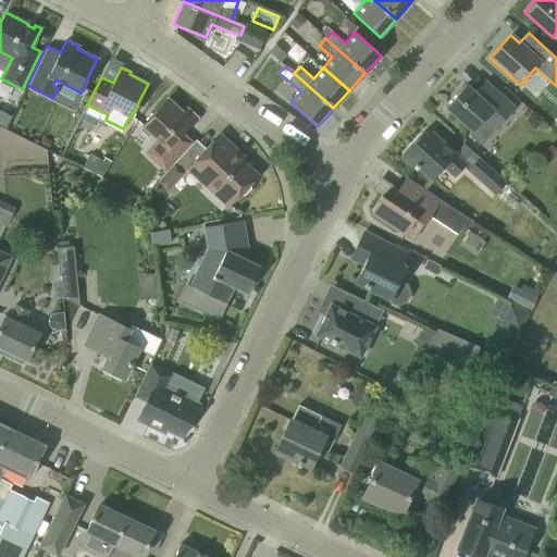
[(515,108),(485,81),(474,93),(466,84),(445,107),(472,131),(469,133),(482,145),(495,131),(515,108)]
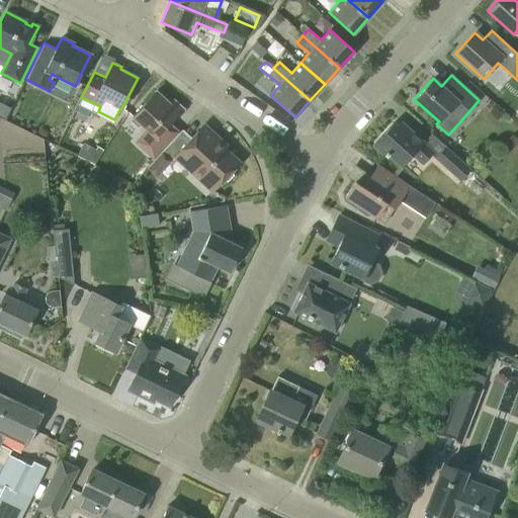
[(136,142),(148,154),(141,162),(147,168),(161,152),(178,133),(170,124),(180,113),(156,91),(142,106),(133,116),(149,132),(142,140),(140,138),(136,142)]
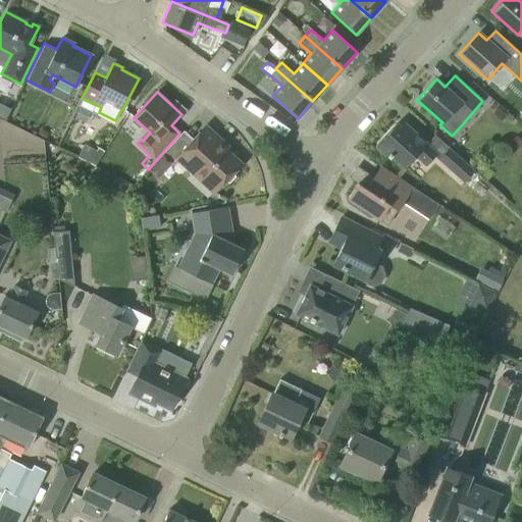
[(0,103),(0,118),(5,121),(11,109),(0,103)]
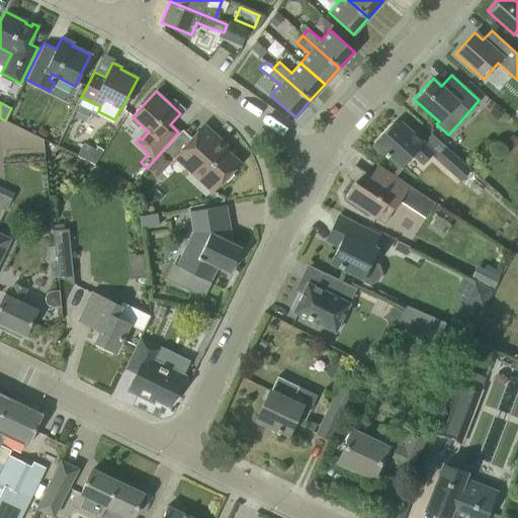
[(415,136),(401,122),(397,126),(393,122),(373,145),(385,157),(389,155),(402,167),(412,155),(423,164),(433,153),(415,136)]
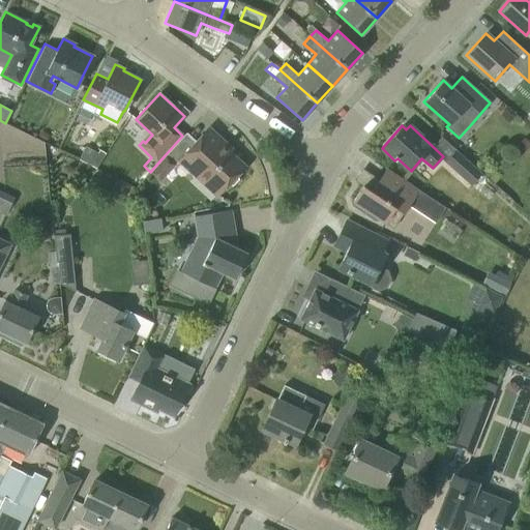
[(217,196),(244,167),(229,152),(231,149),(208,128),(179,160),(217,196)]
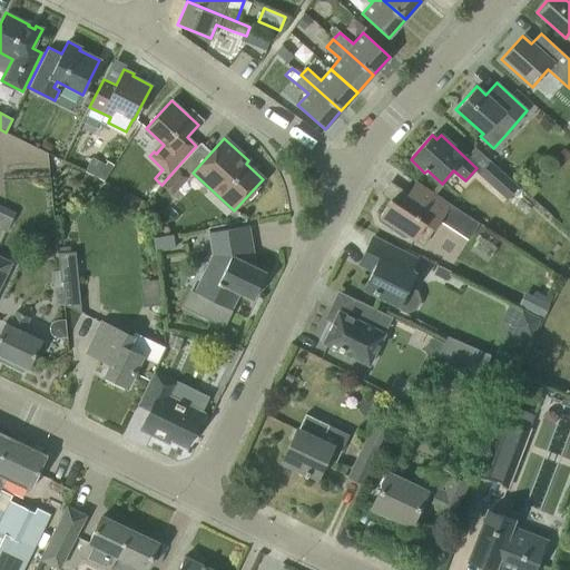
[(508,200),(519,187),(489,160),(477,174),(508,200)]
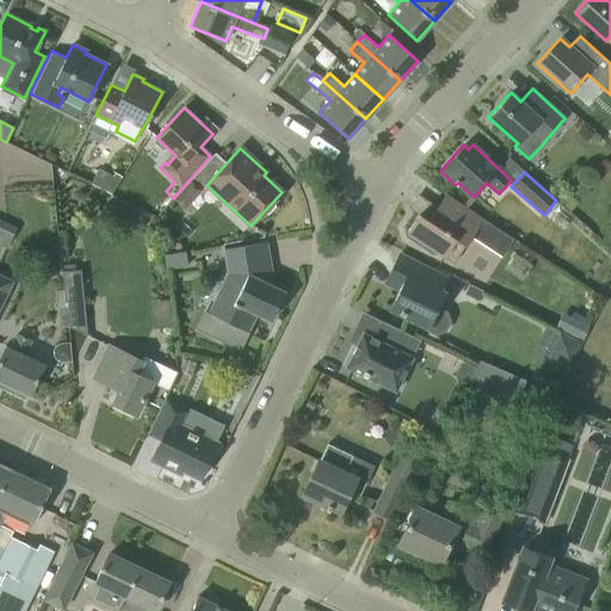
[(190,179),(173,198),(156,216),(160,228),(181,205),(184,208),(202,190),(190,179)]
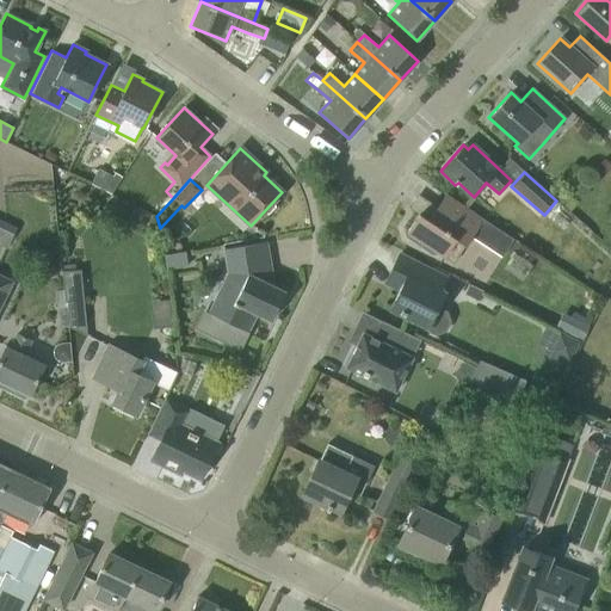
[(419,214),(407,233),(426,246),(444,257),(455,264),(464,246),(471,236),(503,257),(513,241),(482,220),(466,209),(445,196),(429,221),(419,214)]
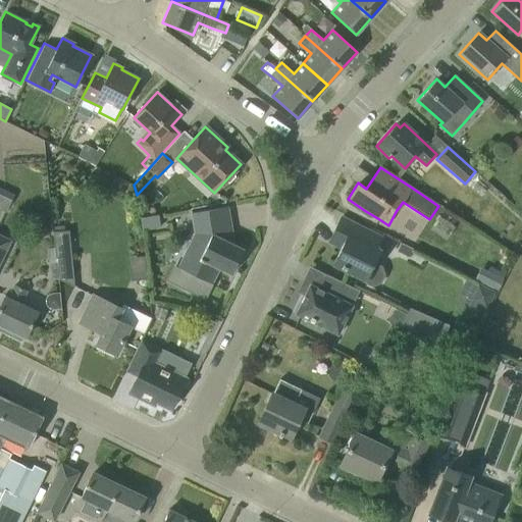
[(0,208),(6,212),(13,195),(0,189),(0,208)]
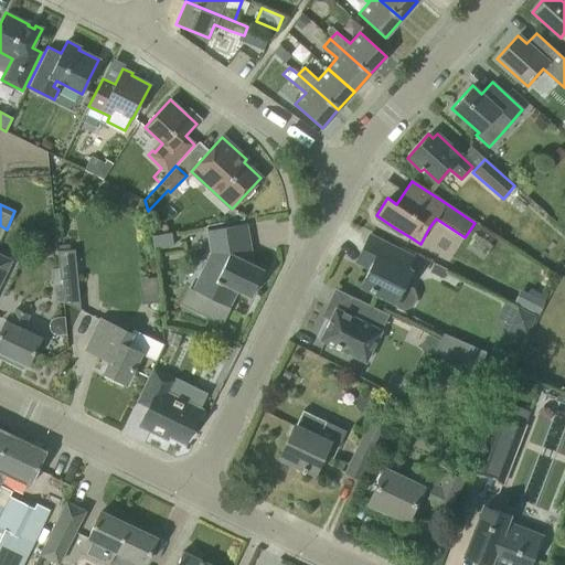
[(211,253),(192,290),(204,296),(196,311),(221,323),(228,307),(237,290),(251,297),(263,270),(254,266),(249,244),(246,224),(224,228),(208,231),(211,253)]
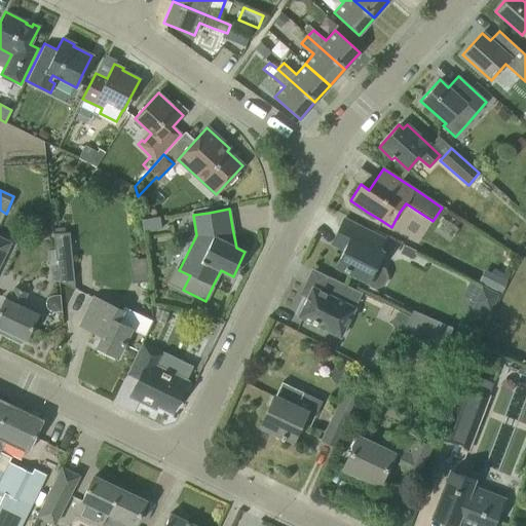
[(143,231),(161,228),(159,216),(141,219),(143,231)]
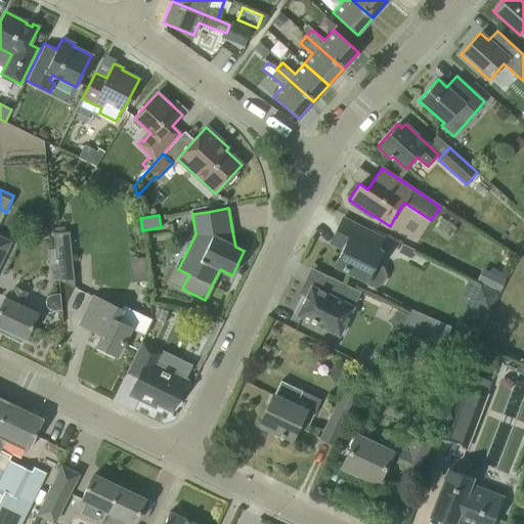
[(375,263),(381,252),(377,250),(383,238),(342,219),(331,243),(343,249),(335,265),(366,280),(365,282),(374,287),(382,285),(386,275),(382,266),(375,263)]
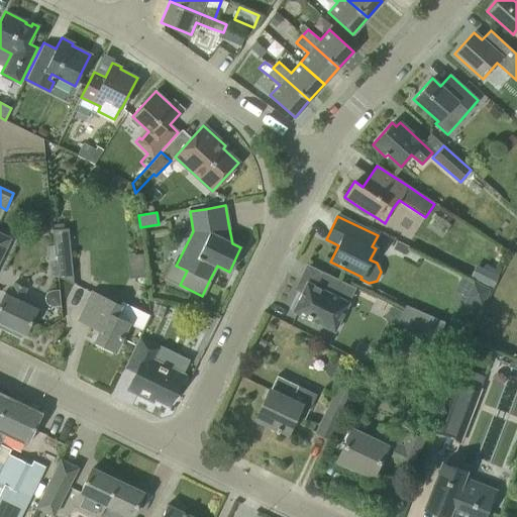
[(73,285),(68,228),(53,229),(54,244),(53,244),(54,254),(56,254),(58,277),(73,285)]
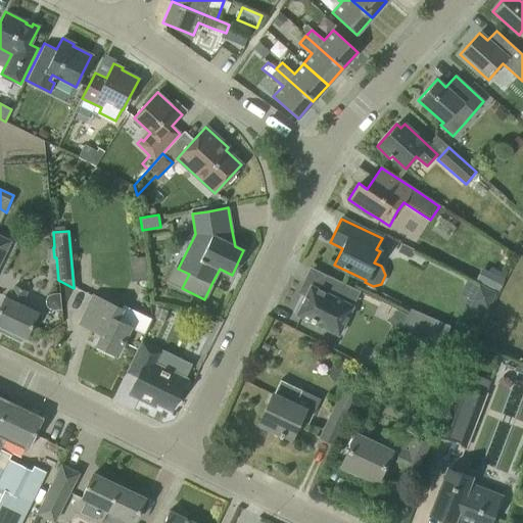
[(0,236),(0,260),(9,241),(0,236)]
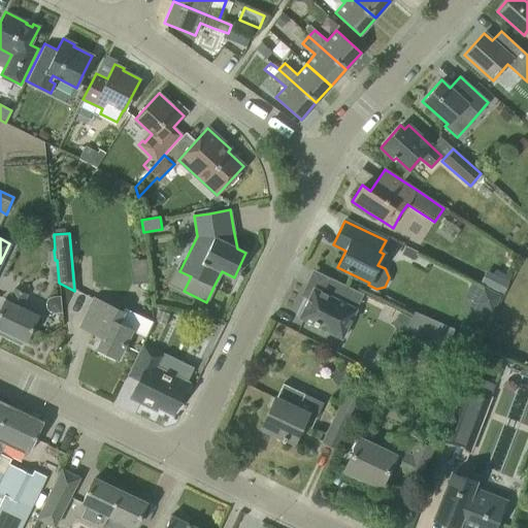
[(349,287),(330,277),(322,292),(311,287),(306,298),(308,298),(299,318),(318,327),(341,338),(363,294),(349,287)]
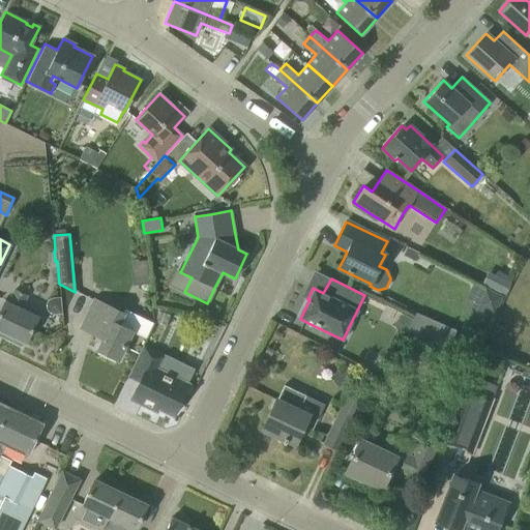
[(1,308),(0,311),(0,330),(11,336),(9,342),(21,347),(23,343),(25,343),(34,324),(37,317),(21,308),(27,296),(15,290),(8,302),(5,301),(1,308)]
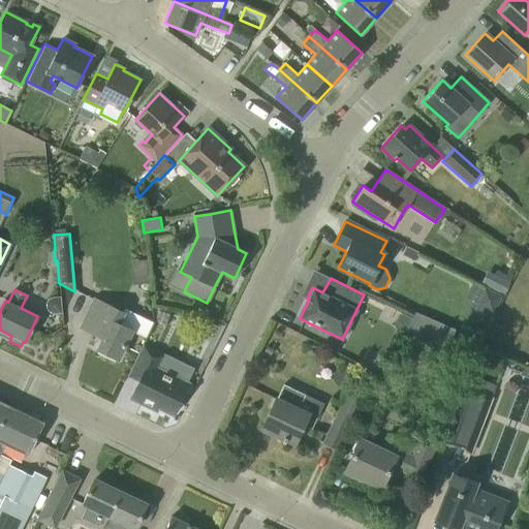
[(125,309),(123,313),(95,299),(81,328),(102,338),(97,349),(118,359),(130,332),(146,339),(153,322),(125,309)]
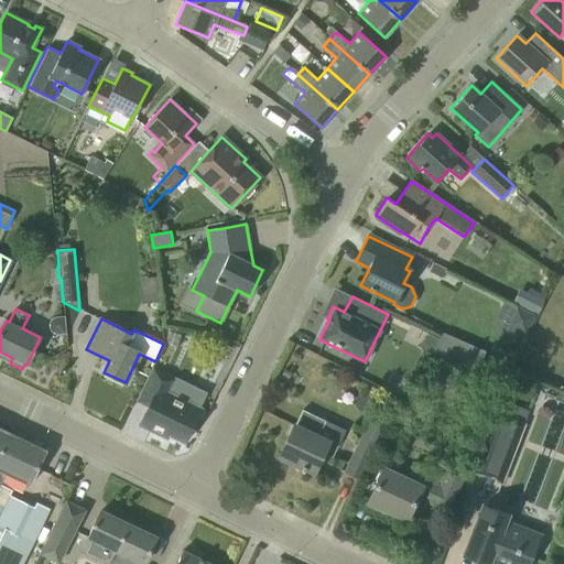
[(425,333),(419,347),(433,354),(440,339),(425,333)]
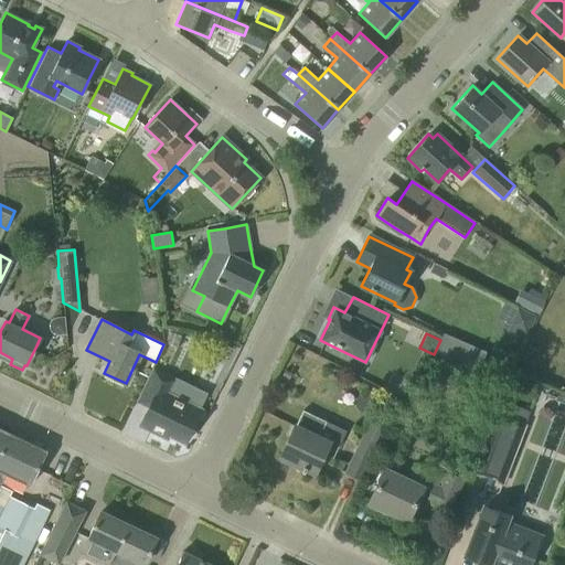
[(443,333),(440,340),(434,354),(478,373),(487,352),(443,333)]
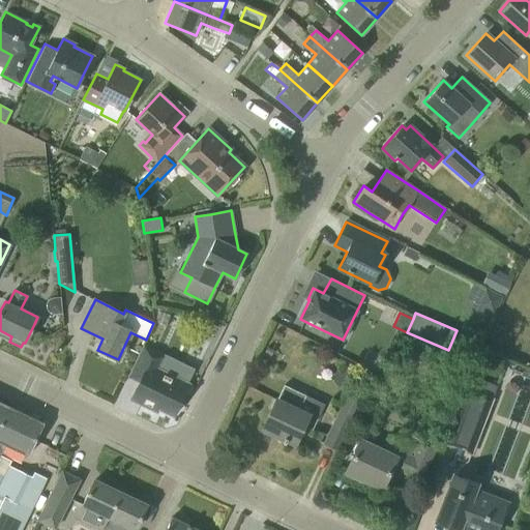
[(188,384),(159,370),(166,356),(143,345),(137,358),(127,377),(139,383),(130,400),(156,412),(158,409),(173,416),(188,384)]
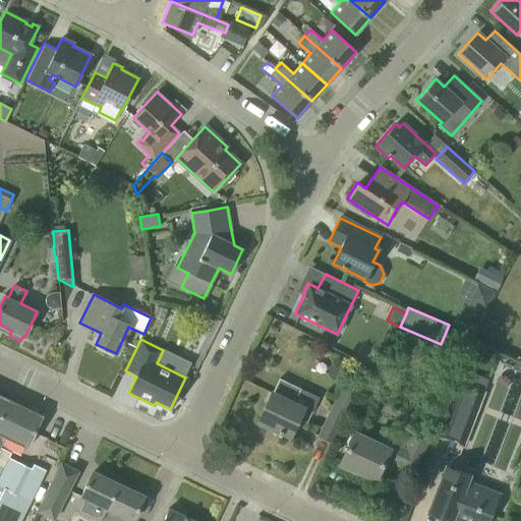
[(290,436),(303,407),(311,412),(319,397),(297,387),(278,378),(256,423),(269,428),(271,425),(279,429),(277,435),(280,436),(282,430),(289,433),(288,435),(290,436)]
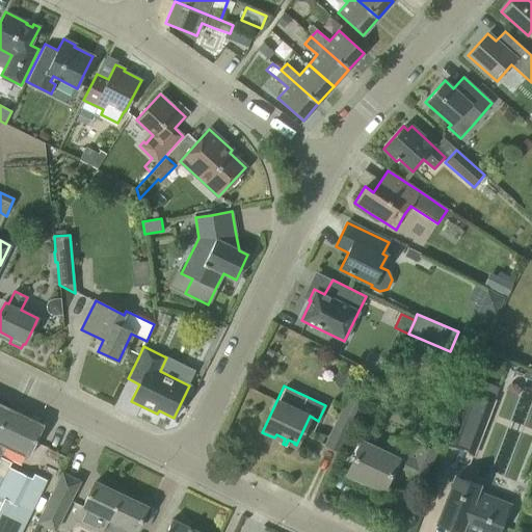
[(446,445),(446,446),(473,456),(474,455),(483,430),(495,400),(468,390),(456,420),(446,445)]
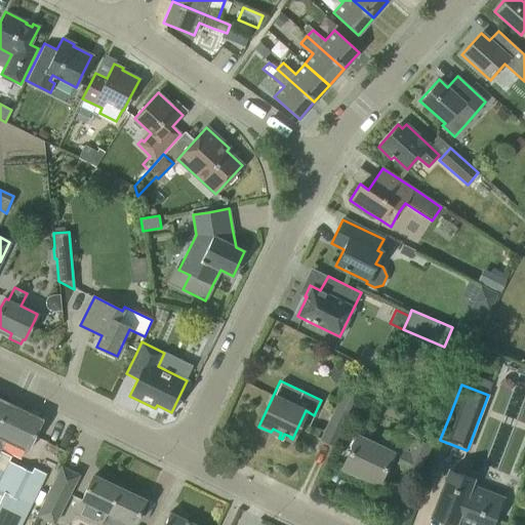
[(332,444),(354,397),(344,392),(321,440),(332,444)]
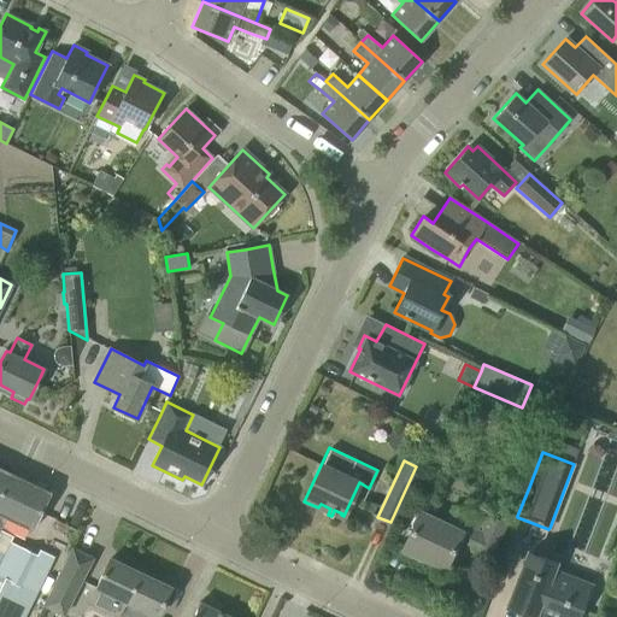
[(0,494),(11,474),(0,468),(0,494)]
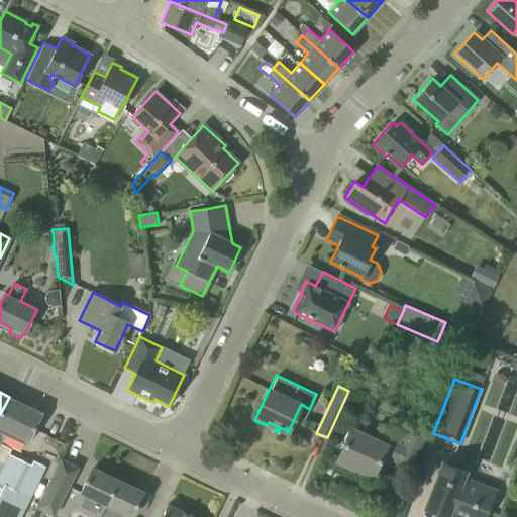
[(9,397),(0,414),(0,492),(4,484),(17,458),(2,450),(0,449),(0,444),(5,433),(9,436),(27,444),(33,431),(42,413),(9,397)]
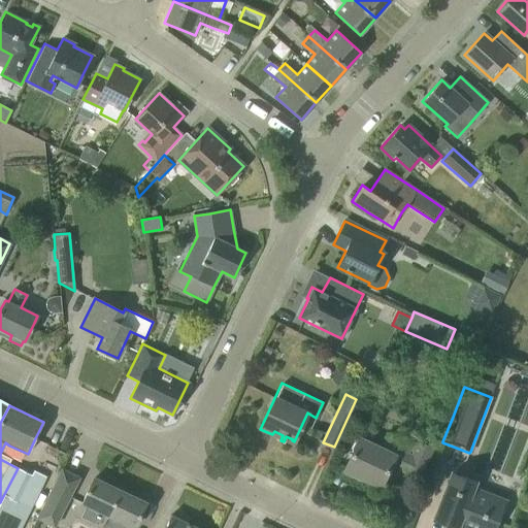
[(406,468),(421,474),(433,448),(431,447),(436,434),(425,430),(424,432),(406,468)]
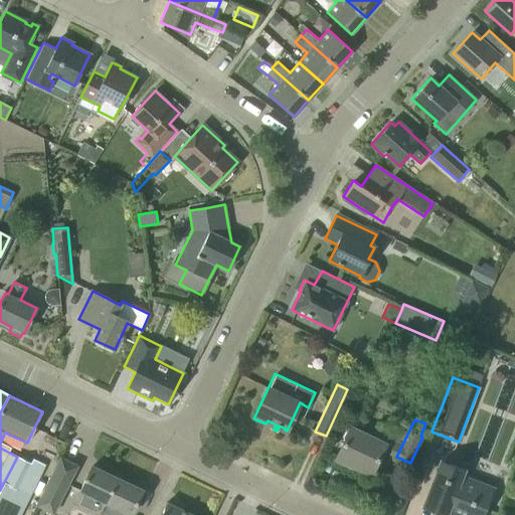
[(371,473),(387,438),(376,433),(373,440),(350,428),(336,459),(337,460),(337,459),(349,465),(350,463),(371,473)]
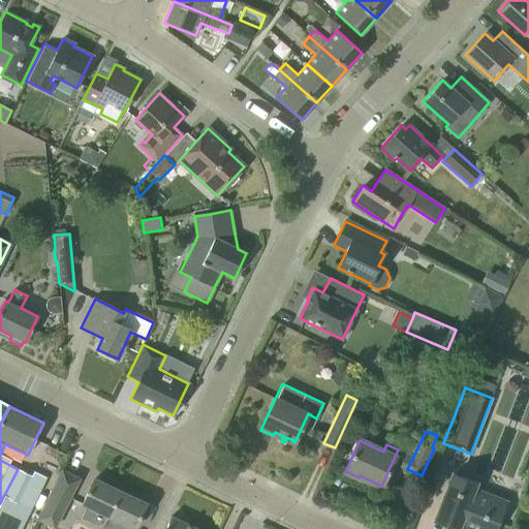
[(0,503),(0,528),(22,528),(31,509),(30,509),(45,477),(33,471),(31,476),(18,469),(4,495),(0,503)]
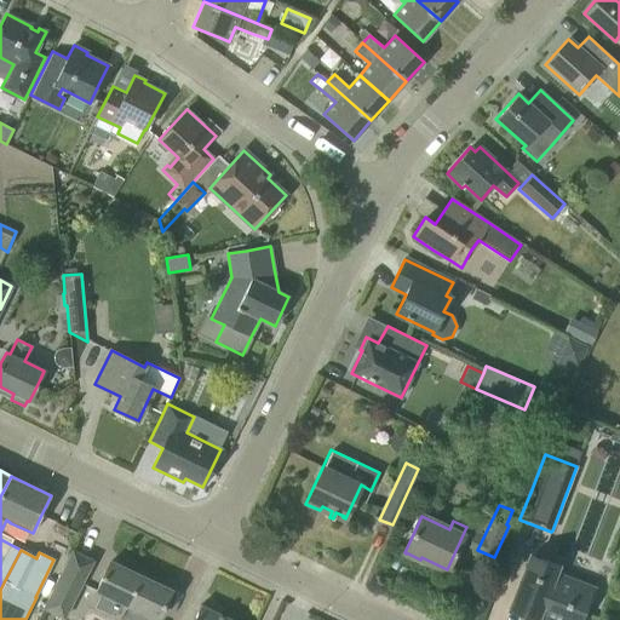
[(73,551),(45,608),(64,618),(92,561),(73,551)]
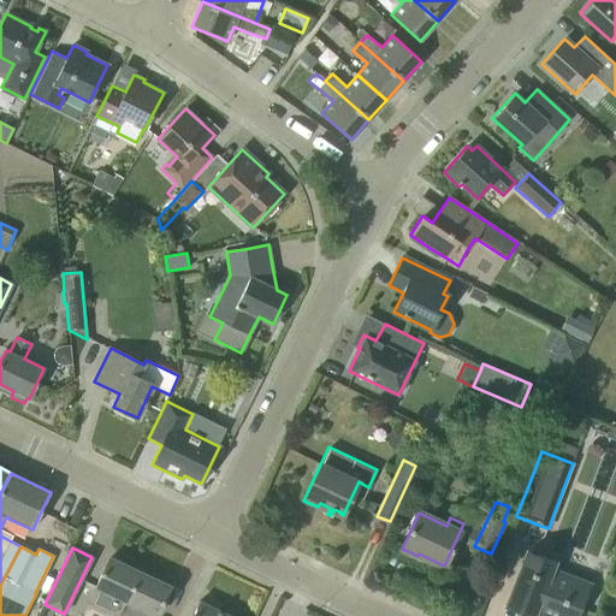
[(504,606),(519,611),(529,615),(534,615),(537,610),(551,615),(578,615),(591,584),(554,569),(556,561),(527,549),(517,573),(504,606)]
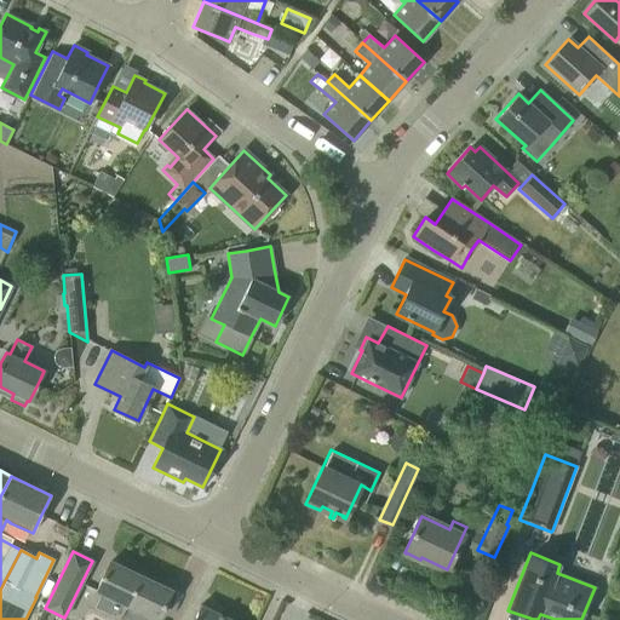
[(91,606),(120,619),(141,577),(109,562),(96,591),(97,591),(91,606)]
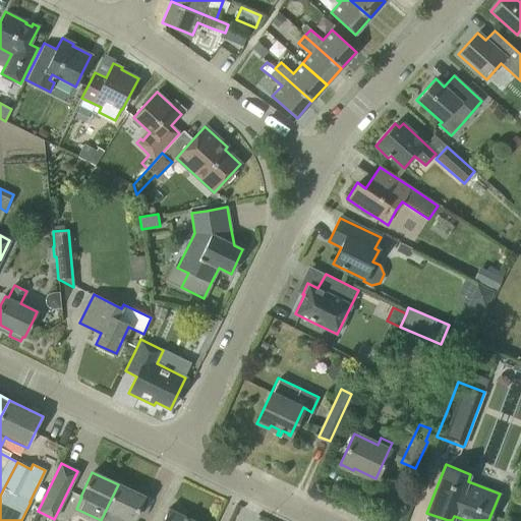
[(143,497),(118,484),(101,520),(102,520),(130,520),(131,520),(132,520),(143,497)]
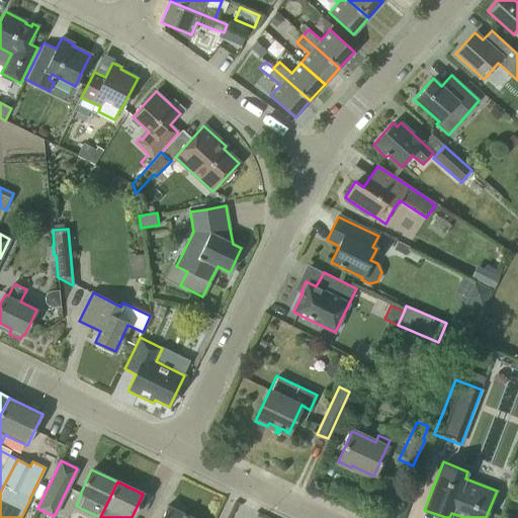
[(193,517),(167,506),(161,517),(193,517)]
